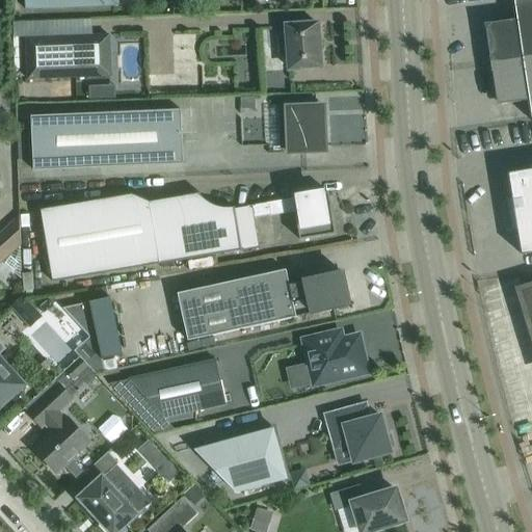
[(24,0),(25,8),(116,5),(116,0),(24,0)]
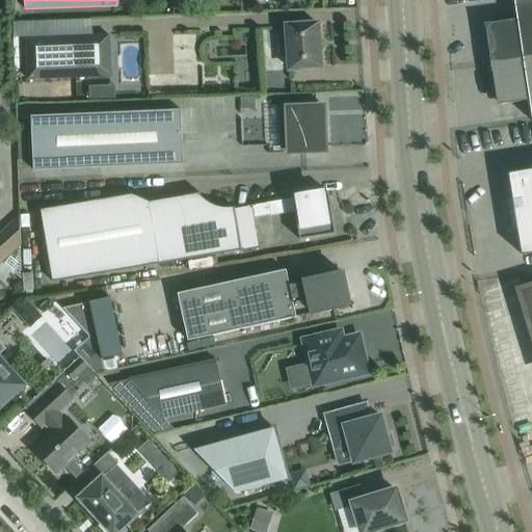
[(186,0),(171,0),(173,9),(187,8),(186,0)]
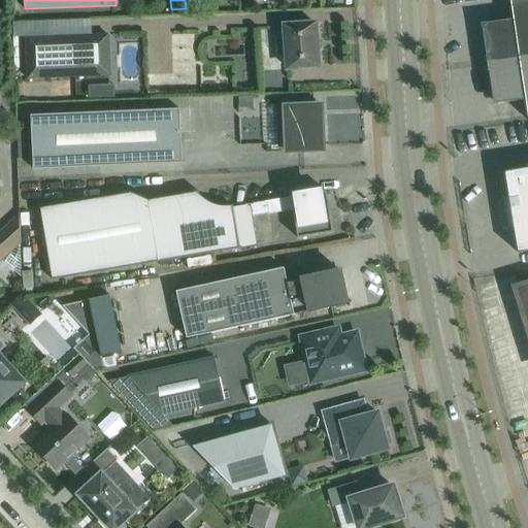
[(527,0),(509,0),(513,19),(485,23),(486,27),(482,28),(486,56),(491,55),(493,71),(489,72),(493,100),(497,100),(497,103),(525,99),(527,118),(527,0)]
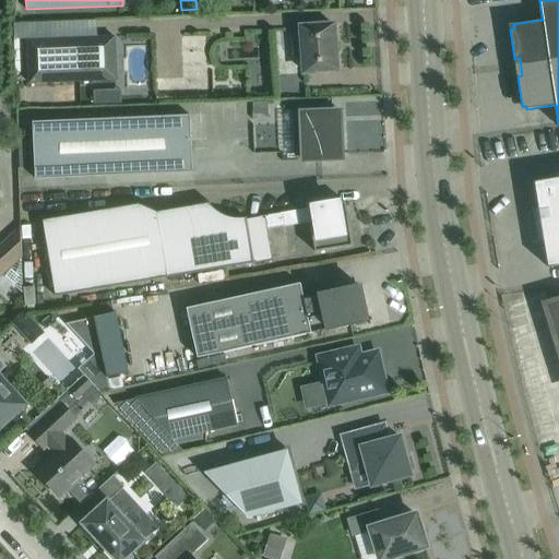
[(334,43),(333,24),(300,27),(301,40),(292,40),(294,60),(304,59),(304,72),(336,70),(335,52),(336,52),(336,50),(335,51),(334,44),(335,44),(335,43),(334,43)]
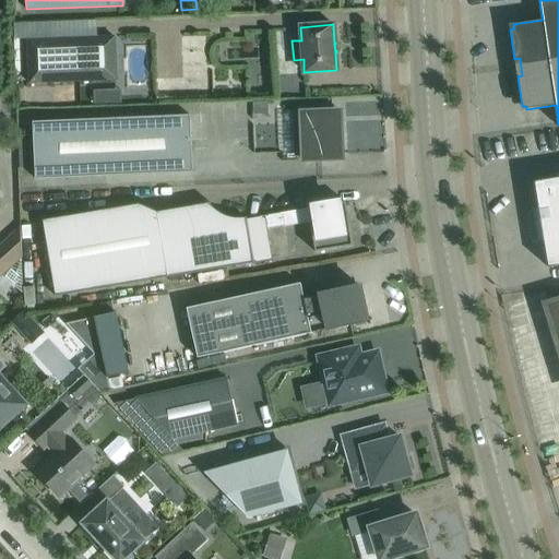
[(98,80),(97,37),(27,39),(28,83),(98,80)]
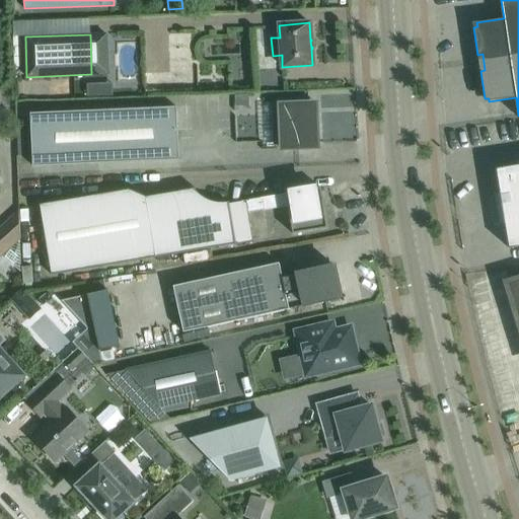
[(317,143),(316,114),(311,114),(311,108),(312,108),(311,102),(279,104),(280,116),(274,116),(275,132),(280,132),(281,149),(308,148),(308,146),(308,143),(311,143),(317,143)]
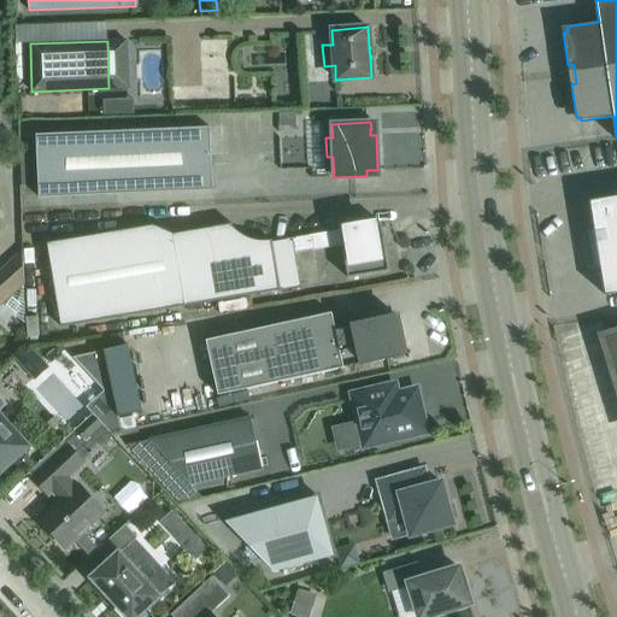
[(210,127),(36,135),(39,198),(212,189),(210,127)]
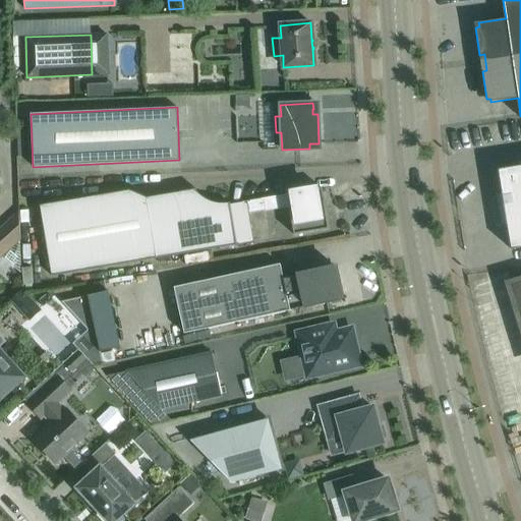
[(520,166),(498,170),(502,193),(496,194),(501,227),(507,226),(511,249),(520,247),(520,166)]
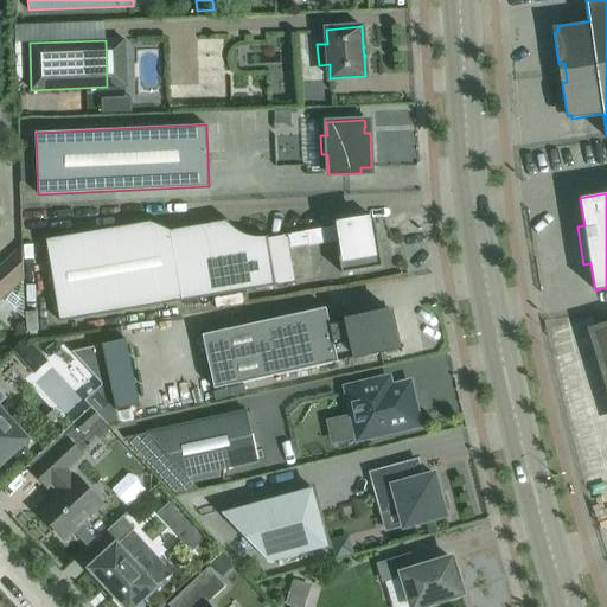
[(375,219),(304,231),(304,232),(307,232),(310,246),(337,241),(342,274),(383,267),(375,219)]
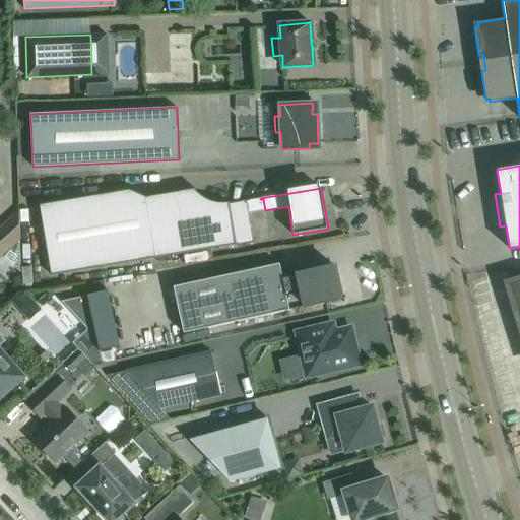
[(39,205),(51,275),(235,245),(235,246),(236,246),(236,245),(253,242),(246,202),(249,201),(249,200),(229,203),(229,202),(228,202),(222,203),(218,203),(213,202),(209,201),(205,199),(201,196),(198,193),(195,190),(195,189),(179,191),(179,192),(145,197),(129,190),(39,205)]
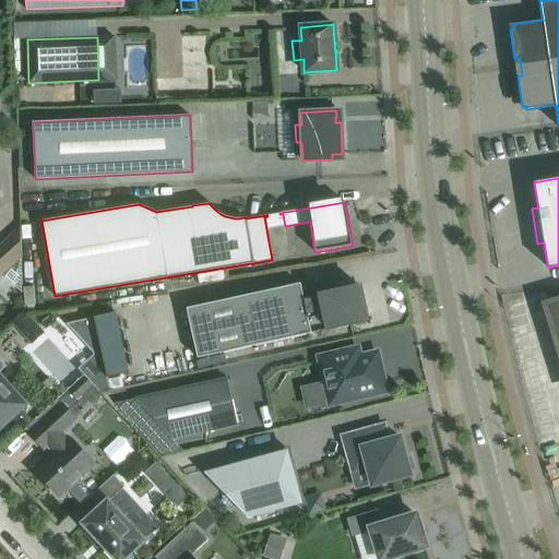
[(0,275),(21,257),(21,228),(0,246),(0,275)]
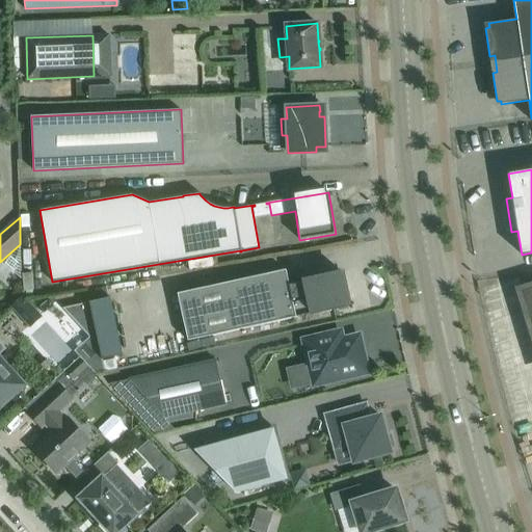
[(350,304),(344,281),(340,282),(338,273),(289,285),(286,270),(177,293),(188,341),(296,317),(296,316),(350,304)]
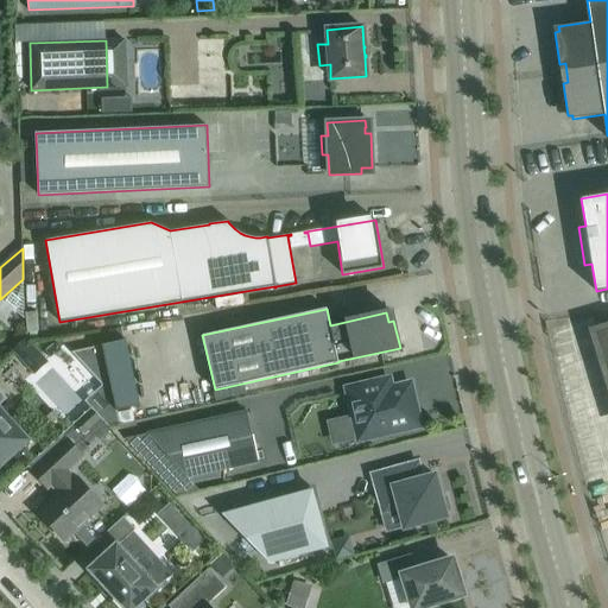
[(37,312),(26,312),(27,333),(38,331),(37,312)]
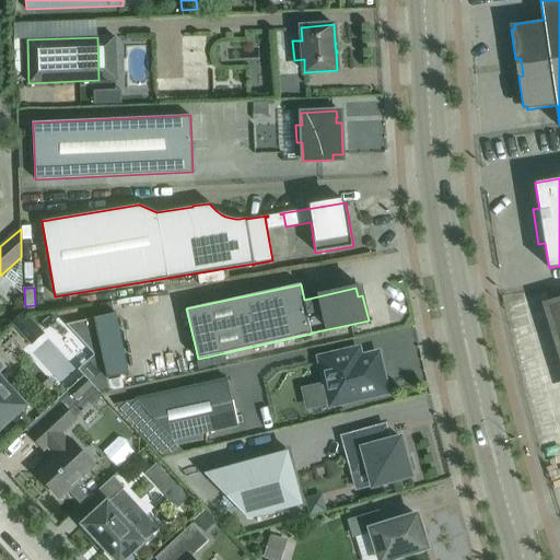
[(559,303),(549,307),(559,339),(557,339),(559,349),(559,303)]
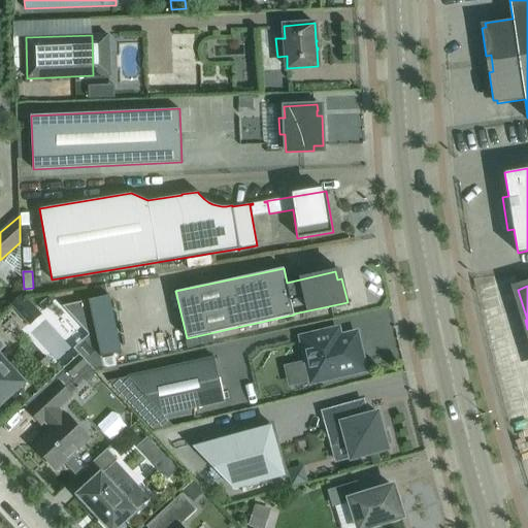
[(10,304),(29,325),(41,314),(29,301),(23,293),(10,304)]
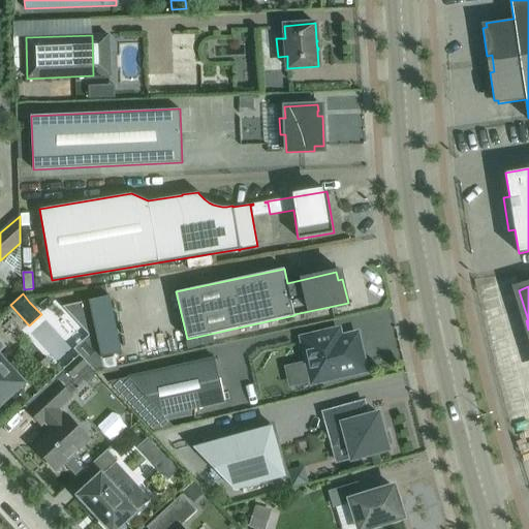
[(90,301),(62,307),(99,348),(90,301)]
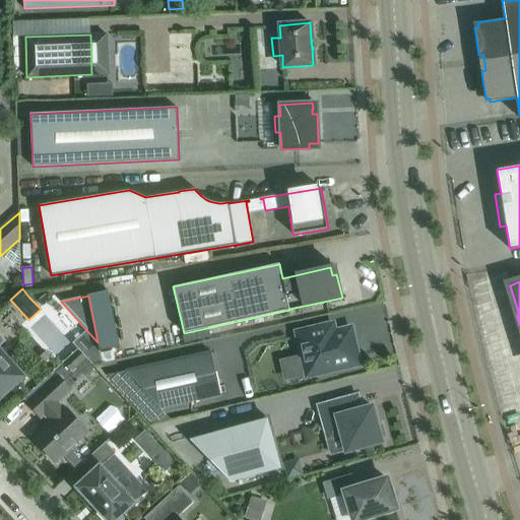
[(299,333),(306,365),(314,363),(316,372),(356,363),(349,330),(338,333),(337,334),(331,330),(331,329),(331,326),(299,333)]
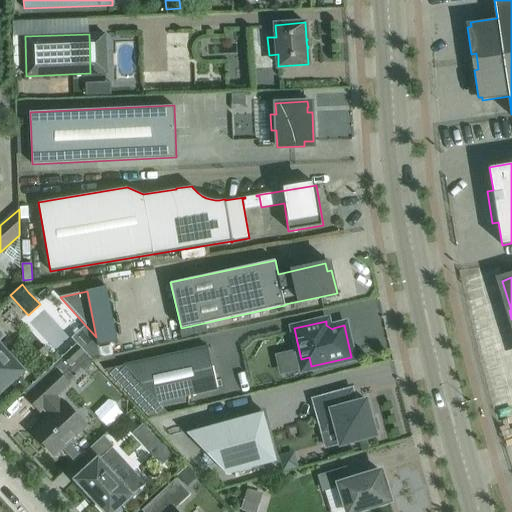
[(0,392),(24,371),(0,344),(0,339),(5,335),(0,330),(0,392)]
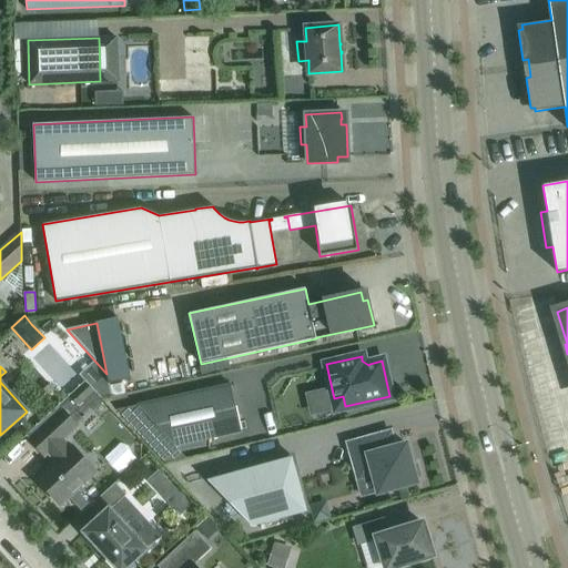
[(69,396),(28,434),(32,437),(62,409),(77,426),(87,417),(103,402),(94,392),(84,382),(69,396)]
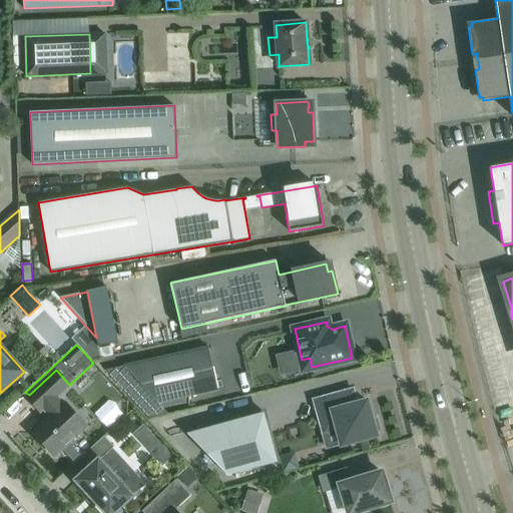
[(124,366),(158,403),(217,390),(208,347),(124,366)]
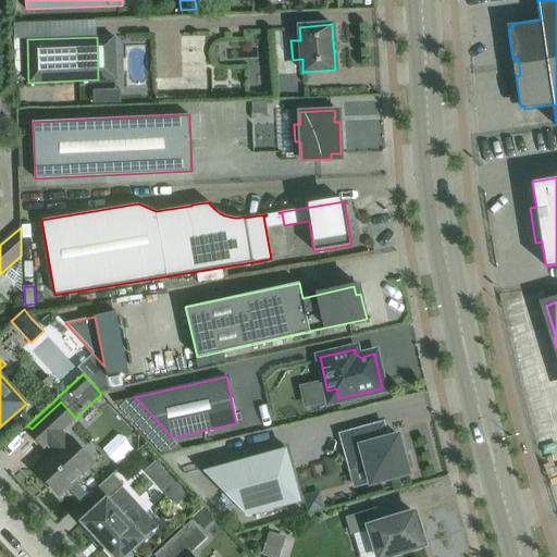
[(75,418),(61,401),(28,431),(44,447),(47,444),(54,453),(35,470),(59,495),(95,462),(71,437),(69,438),(62,431),(75,418)]
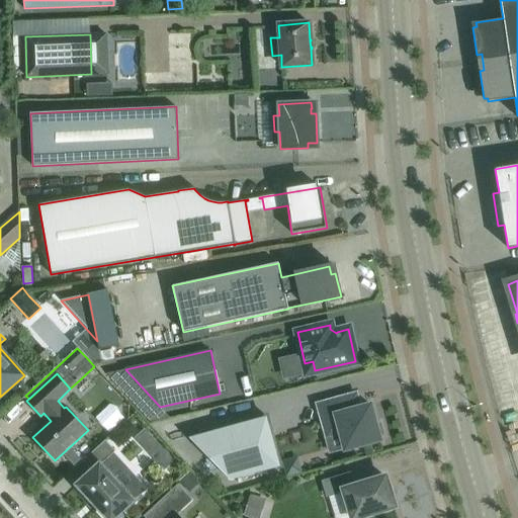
[(370,405),(362,408),(358,409),(354,395),(318,405),(327,437),(340,433),(345,449),(379,440),(378,436),(383,435),(379,422),(375,424),(370,405)]
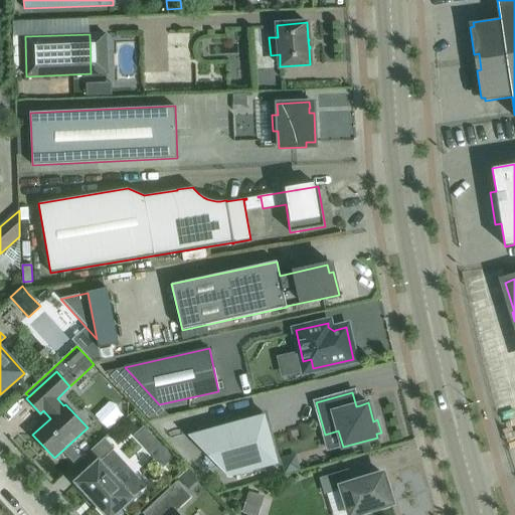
[(188,436),(228,477),(278,464),(278,465),(279,464),(265,413),(264,413),(264,414),(188,436)]
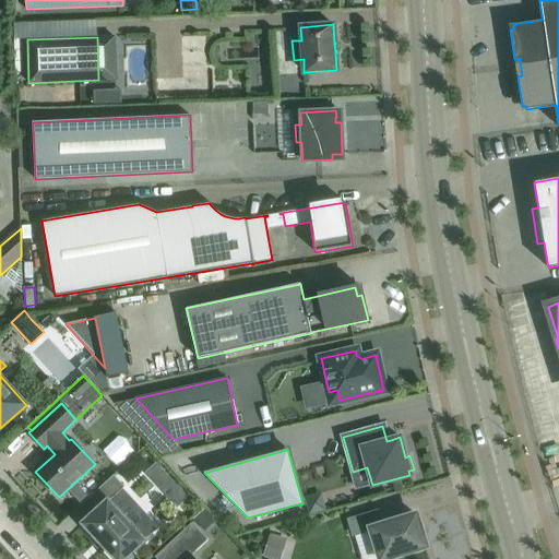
[(98,509),(83,523),(97,538),(97,539),(97,540),(98,539),(104,547),(105,548),(116,558),(123,558),(144,540),(158,527),(122,488),(125,487),(114,475),(88,498),(98,509)]
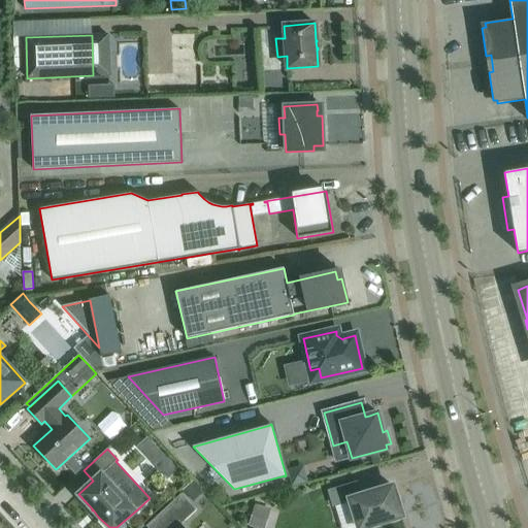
[(171,459),(161,468),(168,476),(178,467),(171,459)]
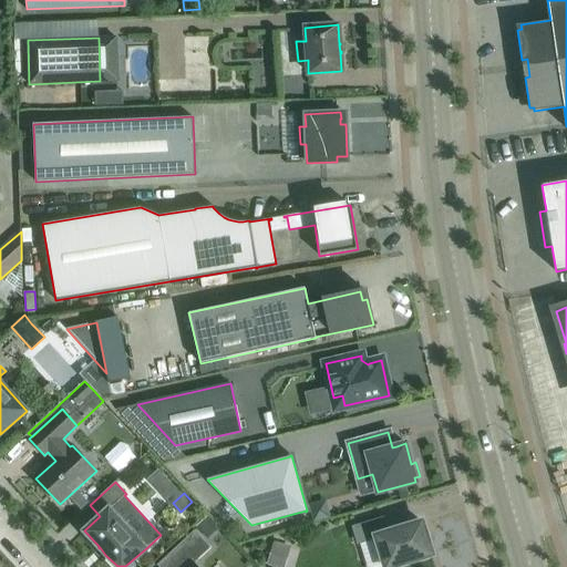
[(389,566),(430,555),(432,555),(431,553),(431,554),(421,523),(422,523),(421,522),(420,522),(420,523),(406,527),(405,526),(404,527),(397,531),(397,529),(394,531),(387,533),(382,518),(353,527),(358,543),(377,537),(385,566),(389,566)]
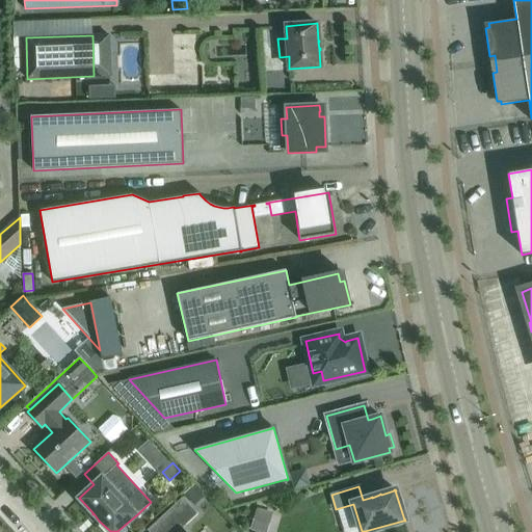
[(182,498),(152,526),(157,531),(184,531),(181,528),(197,513),(182,498)]
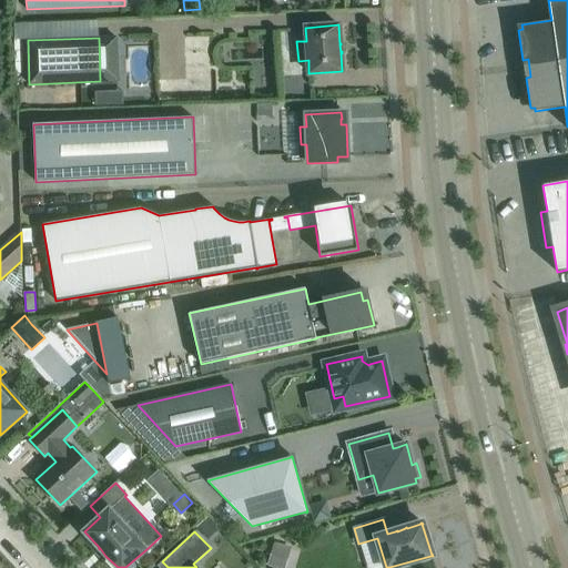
[(274,567),(276,567),(293,567),(301,557),(285,548),(274,567)]
